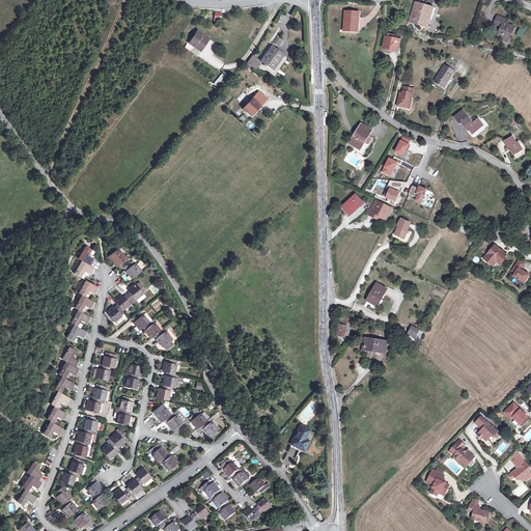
[(415,15),(413,14),(411,22),(416,24),(417,22),(428,25),(429,19),(434,7),(434,6),(417,2),(414,9),(416,10),(415,15)]
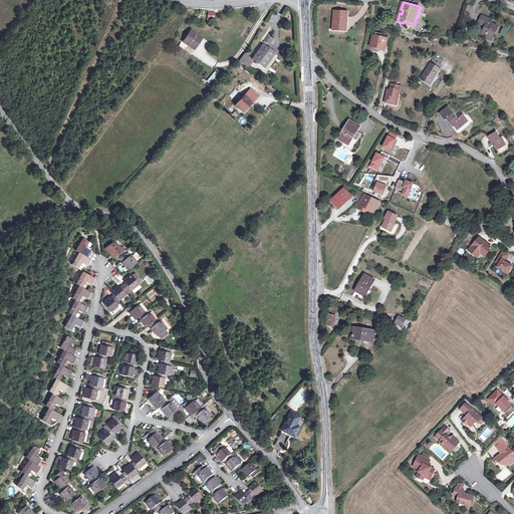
[(345,23),(347,23),(348,12),(334,11),(333,29),(344,30),(345,23)]
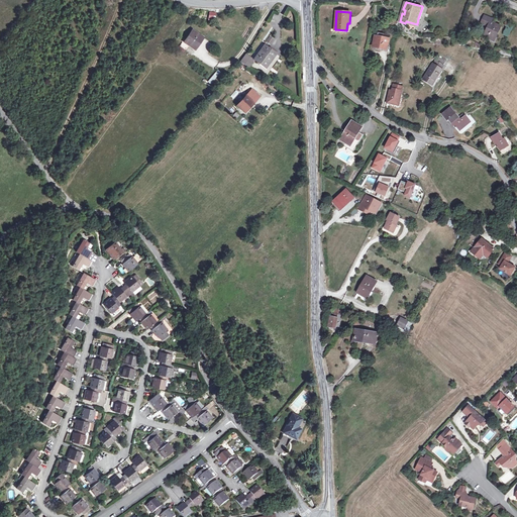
[(490,38),(495,40),(501,26),(492,22),(493,19),(486,15),(482,23),(489,26),(485,35),(490,38)]
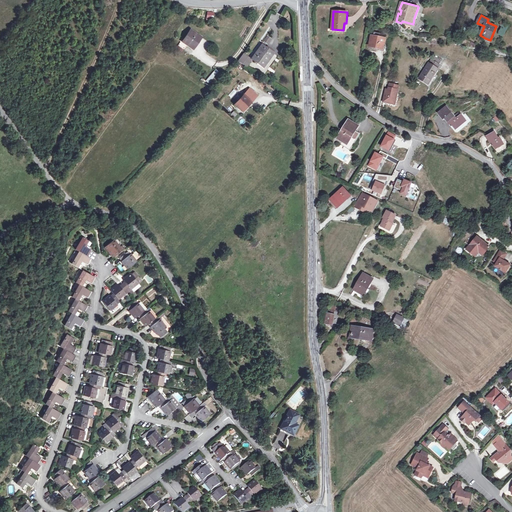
[(411,30),(413,24),(402,21),(401,23),(400,27),(411,30)]
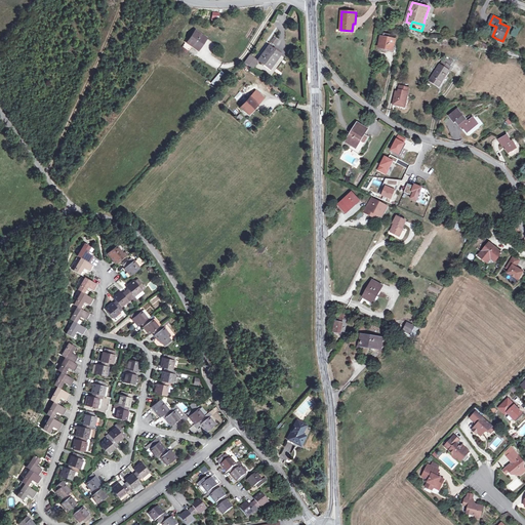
[(516,39),(520,32),(515,29),(511,36),(516,39)]
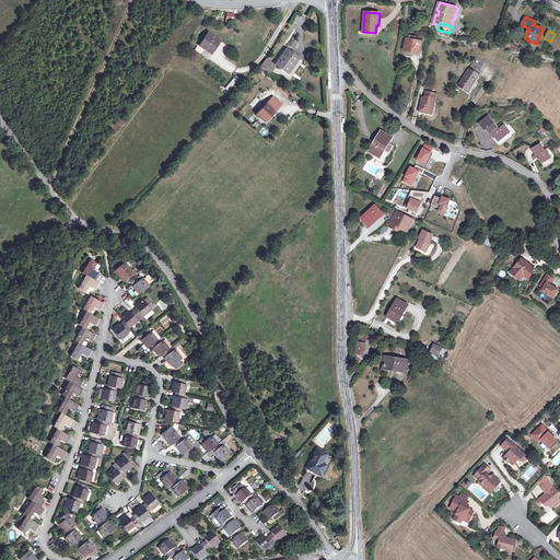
[(209,33),(200,46),(199,45),(195,50),(201,55),(206,49),(211,54),(214,48),(216,48),(221,41),(209,33)]
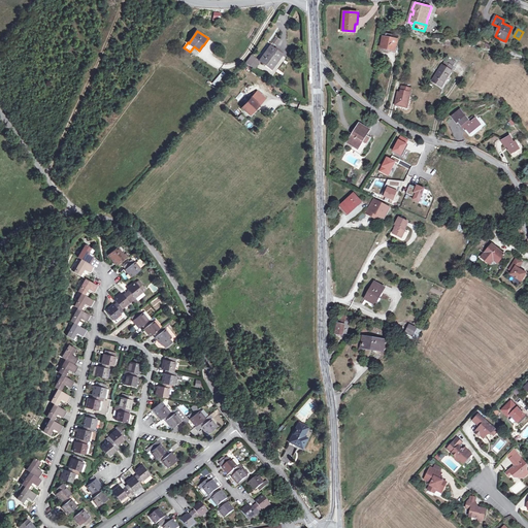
[(396,52),(398,40),(384,37),(382,48),(396,52)]
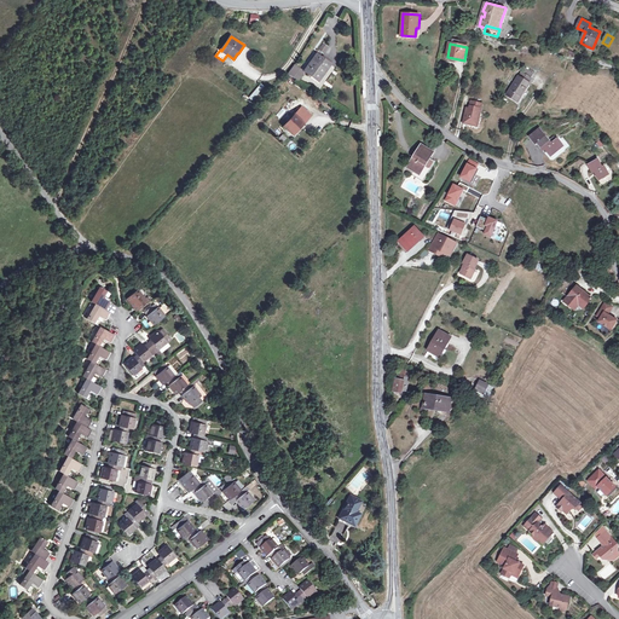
[(313,61),(310,65),(308,64),(305,70),(319,81),(331,64),(317,53),(312,59),(313,61)]
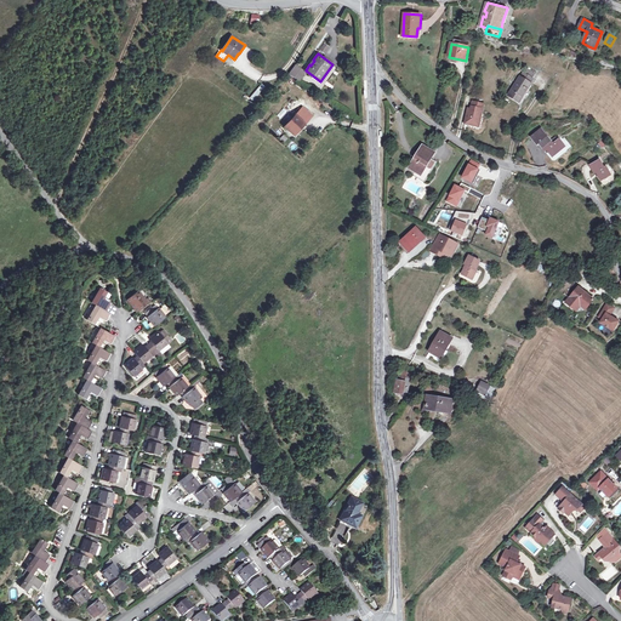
[(306,70),(296,64),(290,74),(298,80),(306,70)]
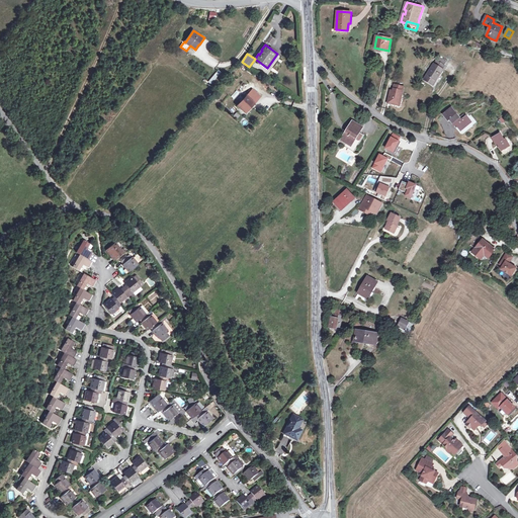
[(436,61),(425,80),(434,85),(445,66),(444,65),(436,61)]
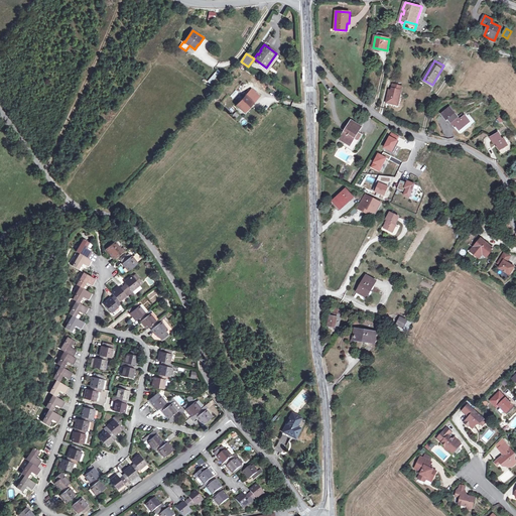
[(205,79),(203,82),(208,87),(221,73),(218,70),(207,81),(205,79)]
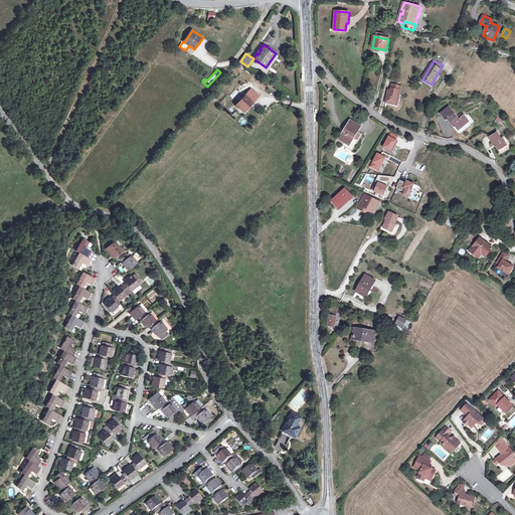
[(398,99),(401,87),(392,84),(390,91),(388,90),(385,103),(394,105),(396,100),(398,99)]
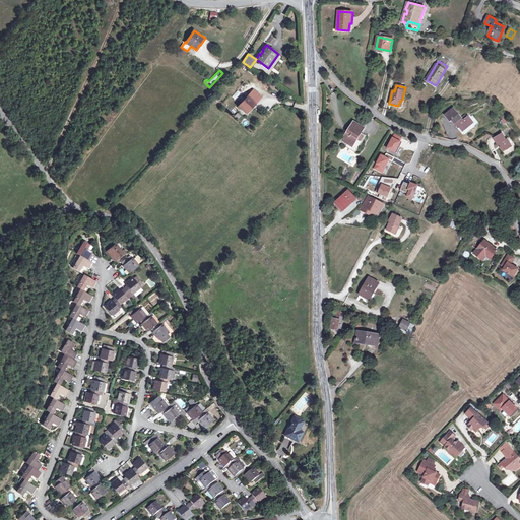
[(247,113),(256,104),(248,96),(240,107),(247,113)]
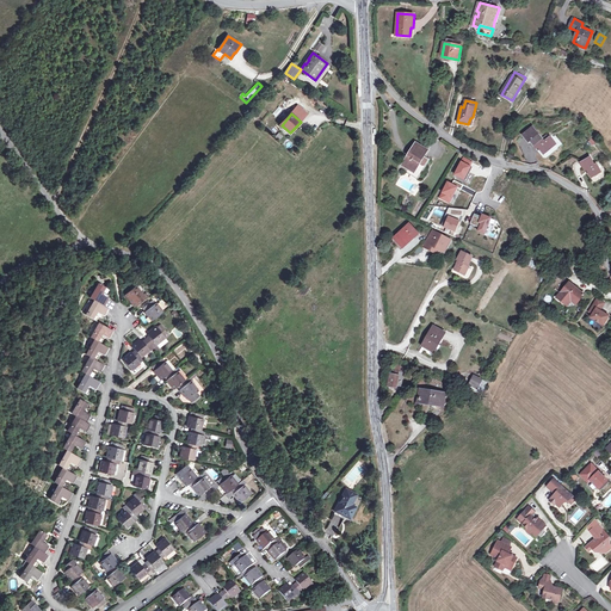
[(551,137),(545,141),(534,127),(523,135),(530,142),(531,141),(537,148),(538,147),(544,154),(557,144),(551,137)]
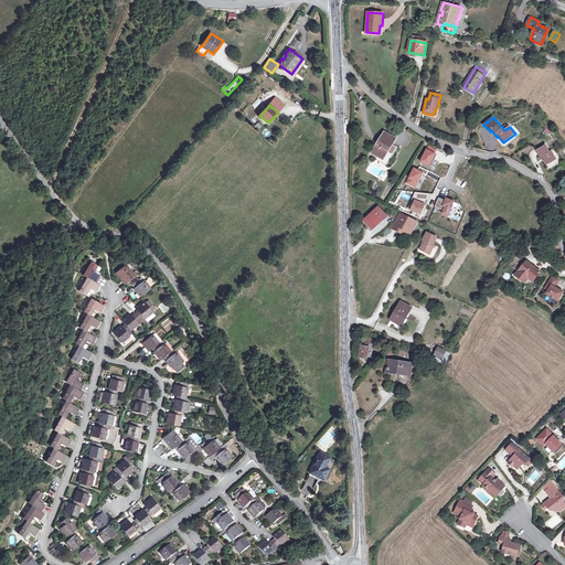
[(380,140),(379,142),(372,153),(379,157),(376,160),(386,166),(397,147),(393,145),(396,139),(396,138),(397,135),(397,134),(393,131),(391,136),(385,131),(380,140)]
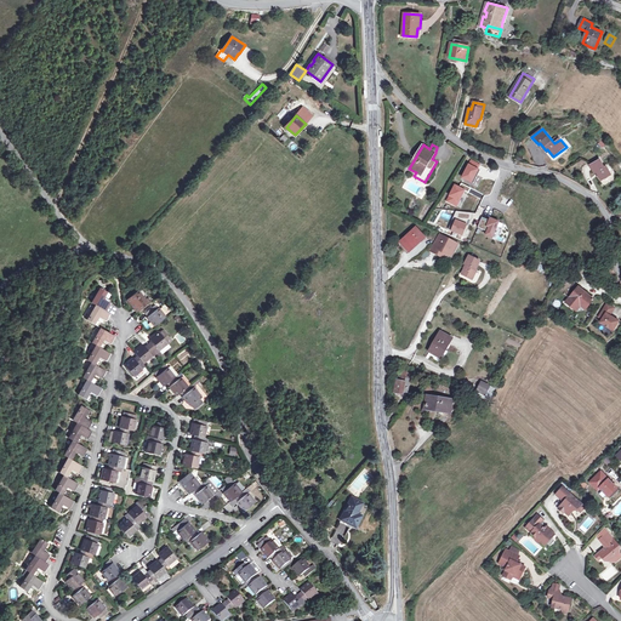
[(607,166),(605,167),(600,159),(591,165),(596,174),(597,172),(602,181),(611,175),(607,166)]
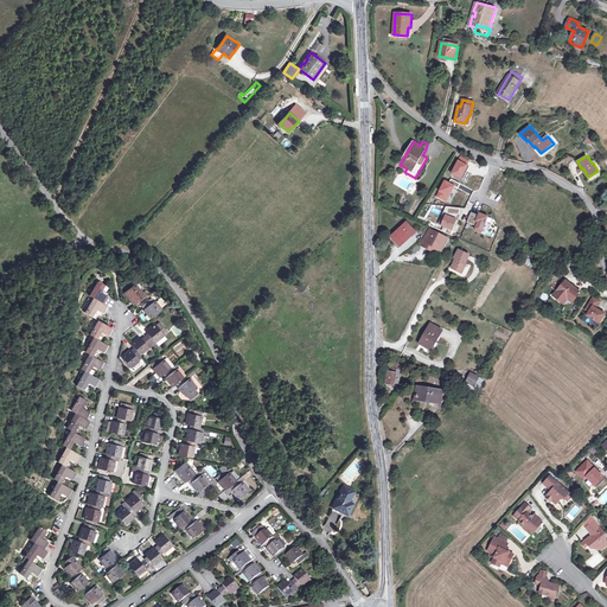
[(453,174),(464,179),(470,167),(467,166),(470,161),(461,158),(453,174)]
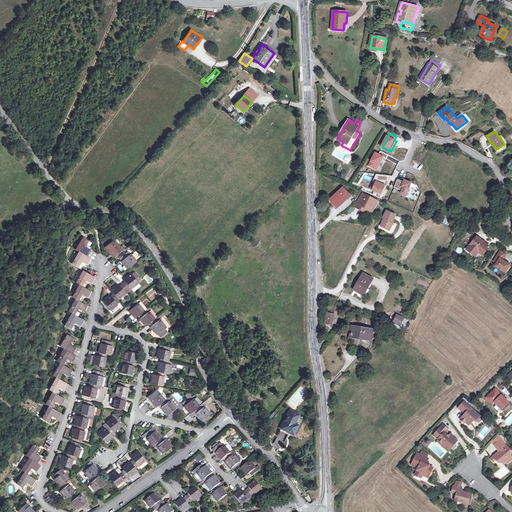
[(376,153),(369,166),(377,170),(384,157),(387,159),(389,155),(381,152),(380,155),(376,153)]
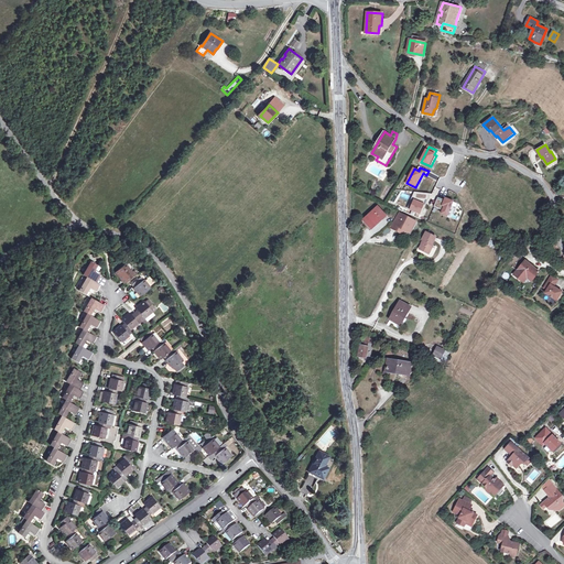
[(431,194),(415,192),(405,207),(418,215),(426,201),(430,201),(431,194)]
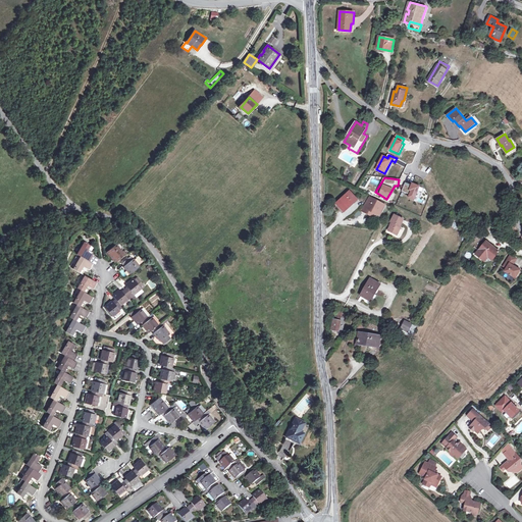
[(409,198),(415,200),(420,187),(413,184),(412,187),(405,185),(402,192),(410,195),(409,198)]
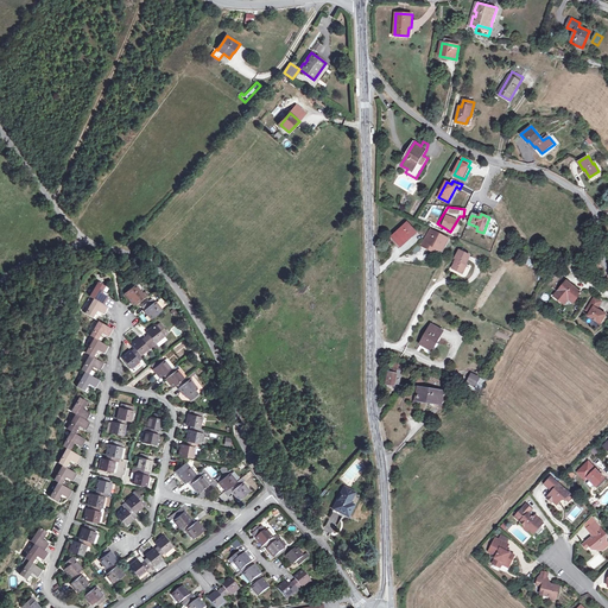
[(409,241),(417,233),(407,223),(393,236),(400,245),(406,240),(409,241)]
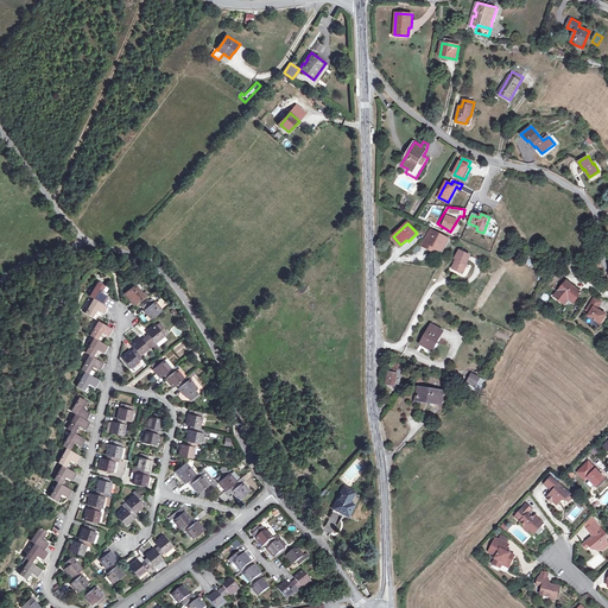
[(449,239),(430,228),(422,244),(425,245),(424,247),(430,251),(432,246),(437,249),(443,252),(449,239)]
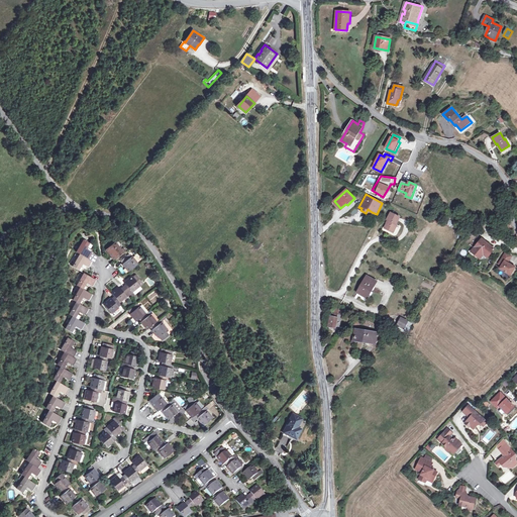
[(355,208),(350,213),(353,216),(358,212),(355,208)]
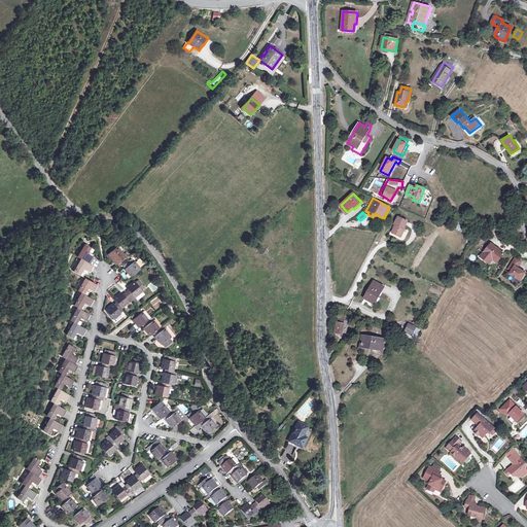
[(398,217),(395,224),(396,225),(392,233),(401,237),(406,230),(405,229),(408,221),(398,217)]
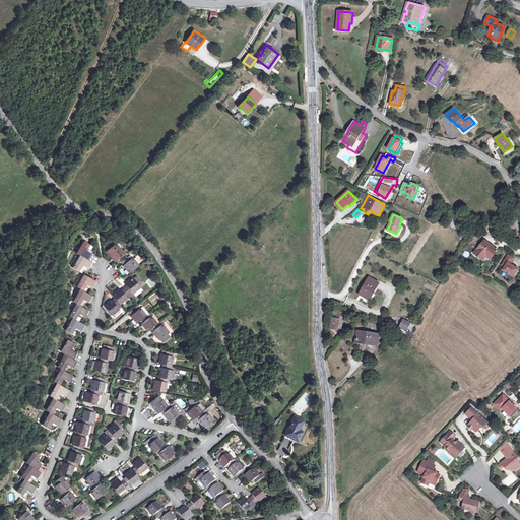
[(73,268),(79,271),(81,268),(83,265),(90,269),(93,263),(89,261),(93,254),(86,251),(88,248),(89,244),(84,241),(77,254),(80,255),(73,268)]
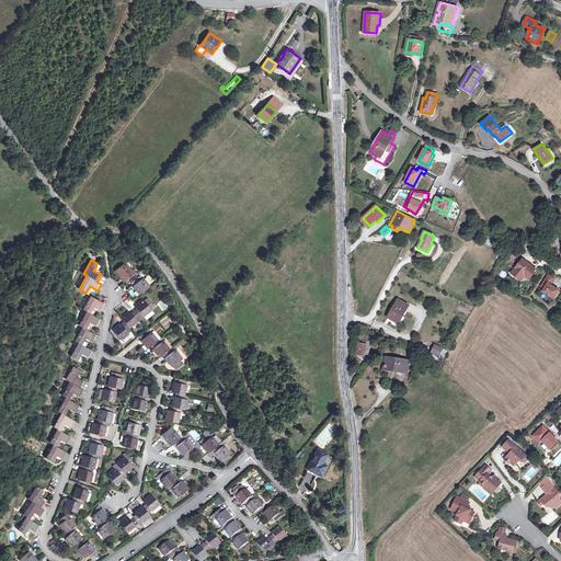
[(531,277),(537,271),(523,260),(518,265),(512,273),(519,279),(524,275),(527,274),(531,277)]
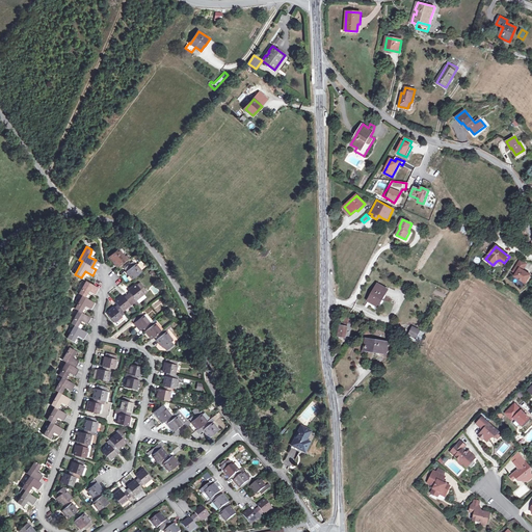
[(124,258),(126,257),(120,248),(109,257),(115,265),(117,263),(120,265),(126,261),(124,258)]
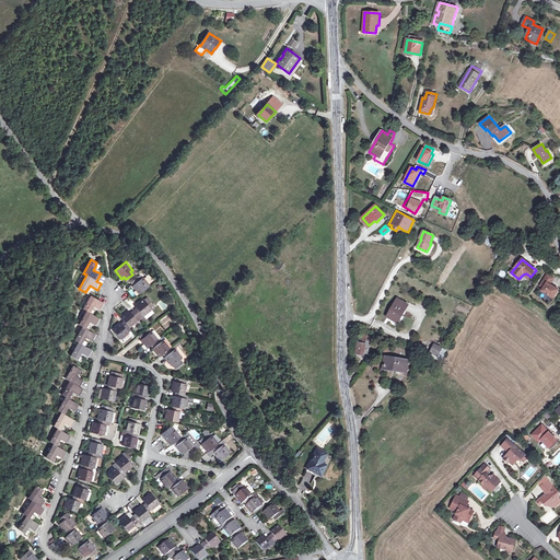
[(544,288),(541,291),(553,299),(559,290),(550,284),(552,280),(546,277),(540,286),(544,288)]
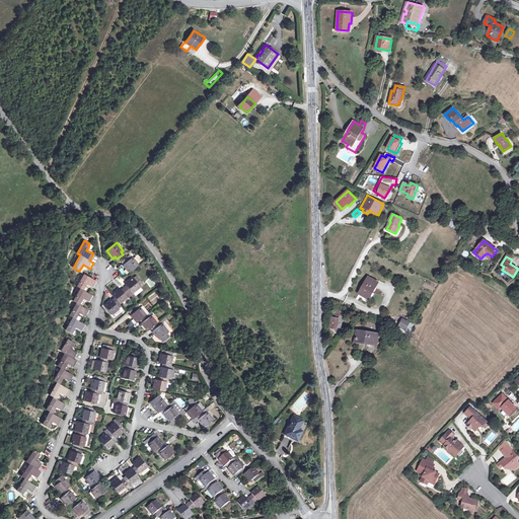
[(130,260),(128,257),(122,262),(124,265),(123,265),(129,273),(139,265),(133,257),(132,257),(130,260)]
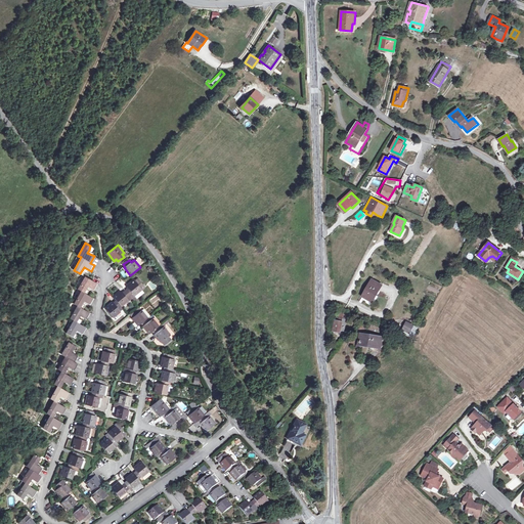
[(84,293),(86,289),(88,287),(95,290),(98,285),(93,281),(85,276),(78,289),(81,291),(74,304),(78,306),(71,318),(74,320),(67,333),(73,337),(75,334),(76,331),(83,335),(87,329),(80,323),(76,321),(79,318),(80,315),(87,319),(91,313),(83,309),(80,307),(82,304),(84,301),(91,305),(94,299),(87,295),(84,293)]
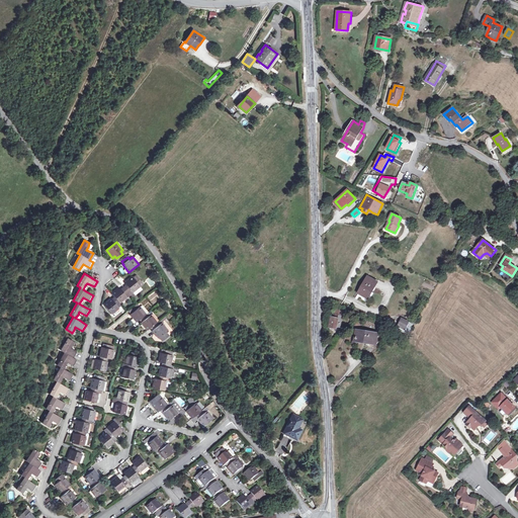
[(137,275),(134,278),(141,286),(144,283),(137,275)]
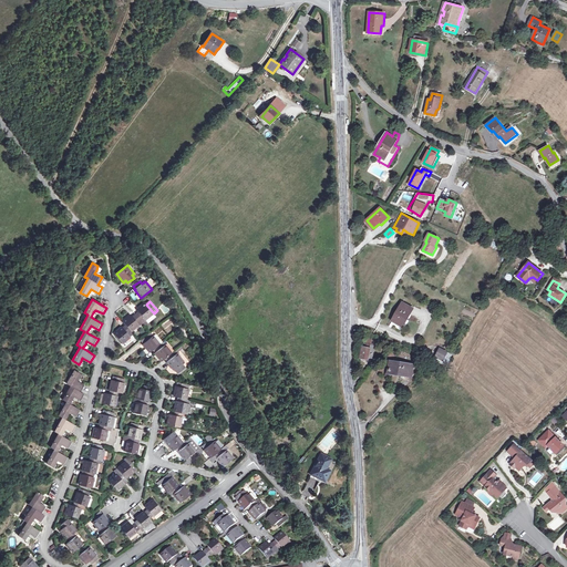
[(154,313),(146,305),(145,302),(137,310),(138,312),(133,317),(131,315),(123,321),(125,325),(123,327),(122,327),(114,333),(122,343),(131,337),(127,333),(131,331),(140,325),(138,323),(141,321),(144,319),(145,320),(154,313)]
